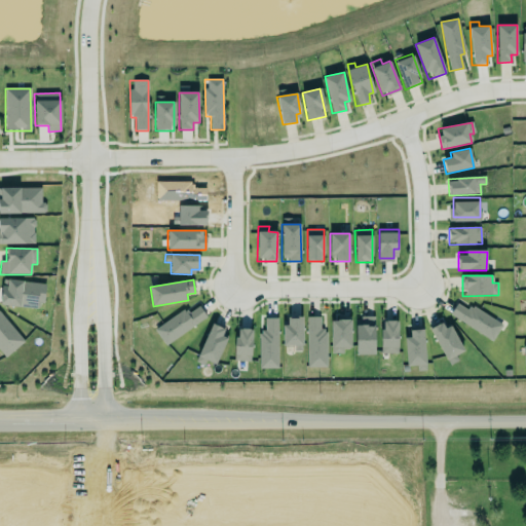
[(0,305),(44,307),(45,283),(1,280),(0,305)]
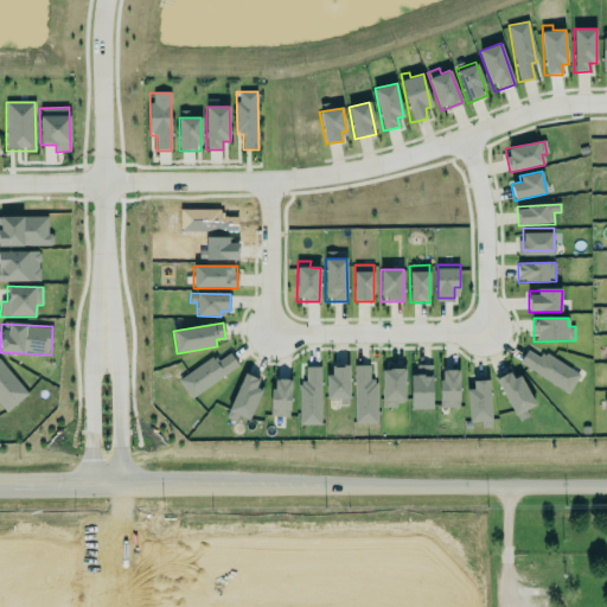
[(517,360),(526,346),(536,353),(540,349),(543,351),(545,349),(576,369),(575,371),(579,374),(567,393),(517,360)]
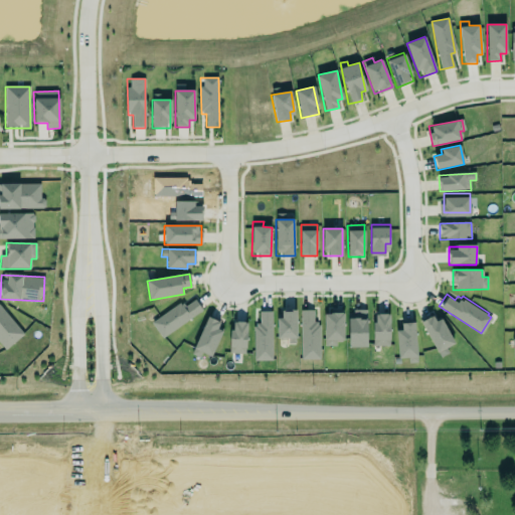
[(202,312),(195,300),(183,307),(181,303),(151,322),(161,337),(202,312)]
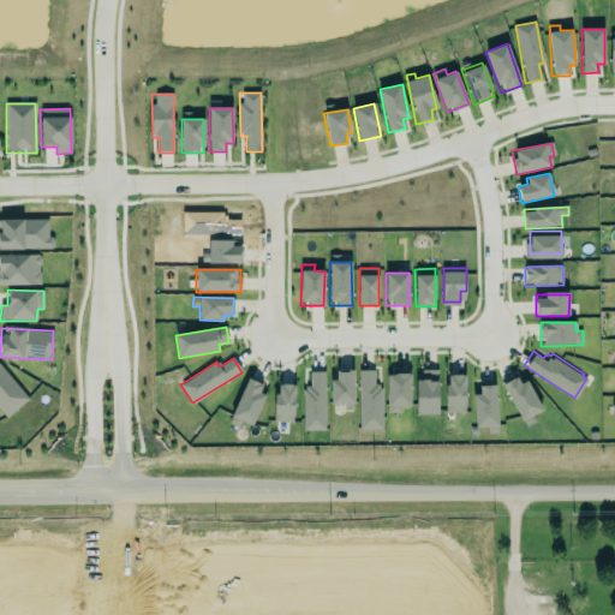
[(0,411),(5,418),(29,400),(0,364),(0,411)]
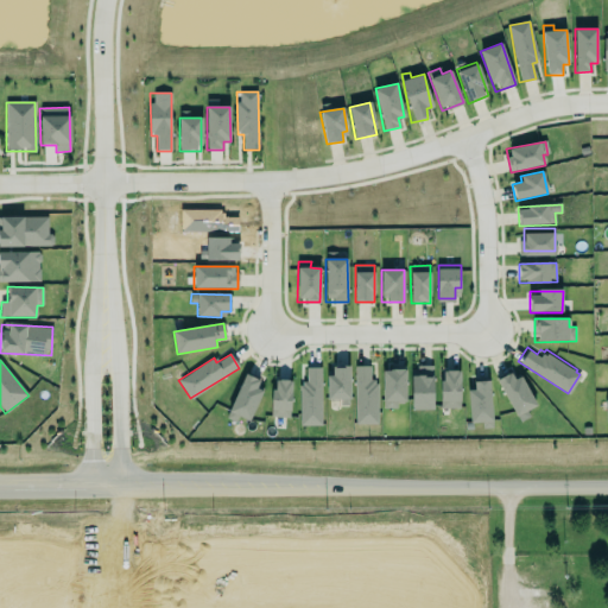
[(382,365),(405,365),(406,397),(382,397),(382,365)]
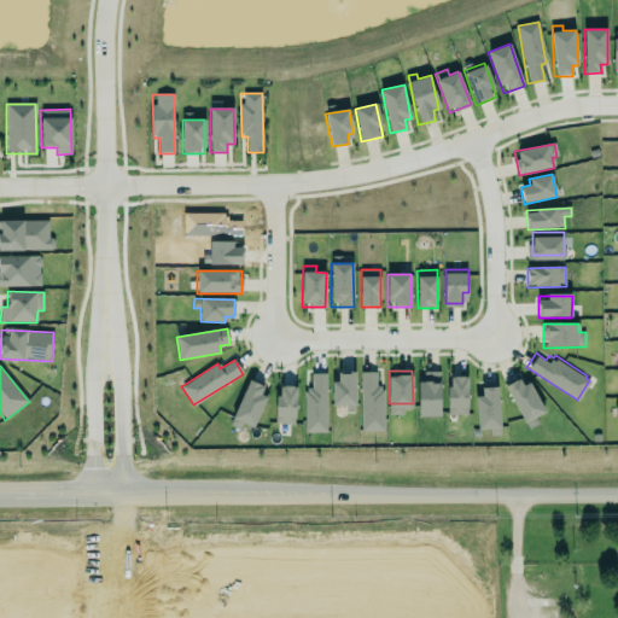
[(385,431),(384,388),(377,388),(377,372),(361,372),(362,431),(385,431)]
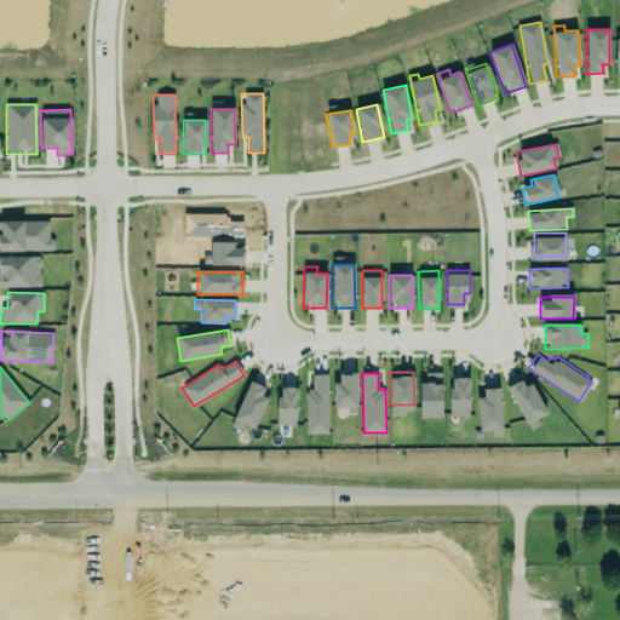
[(327,374),(313,374),(313,390),(305,390),(305,434),(328,434),(327,374)]
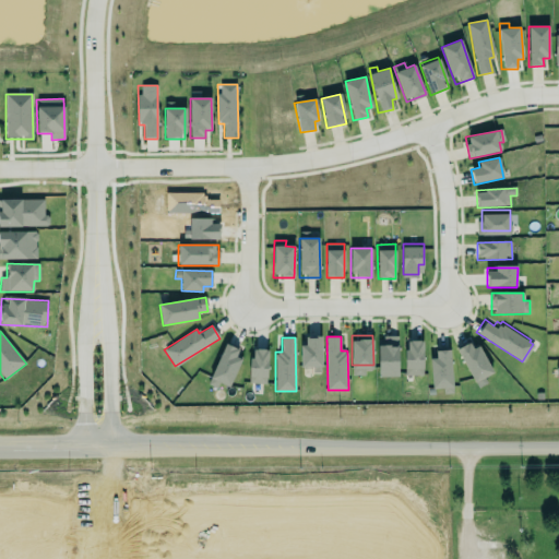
[(322,337),(306,337),(306,345),(300,345),(300,367),(312,368),(312,373),(321,373),(322,337)]
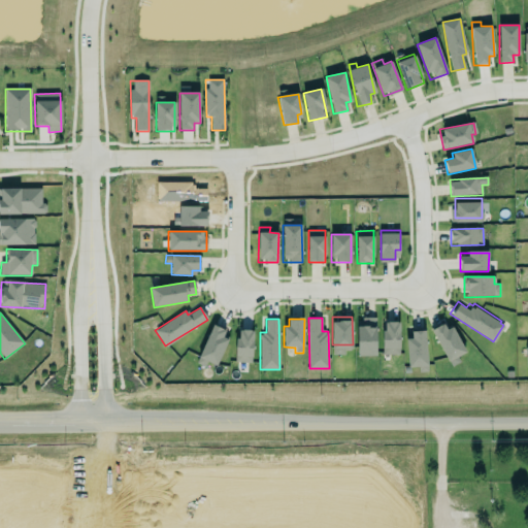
[(196,363),(212,320),(224,325),(225,327),(222,334),(226,336),(217,362),(206,358),(203,366),(196,363)]
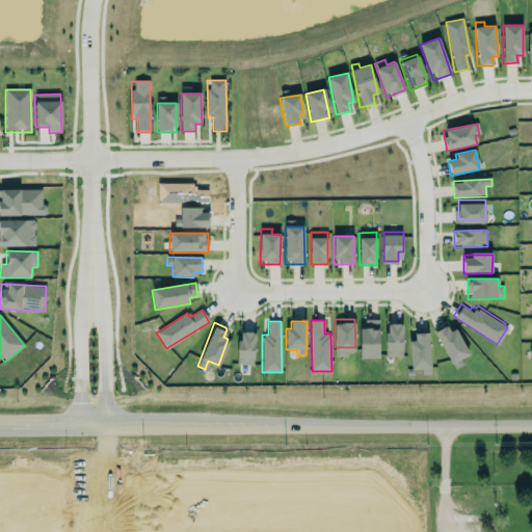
[(434,328),(447,322),(450,328),(455,325),(469,351),(451,361),(434,328)]
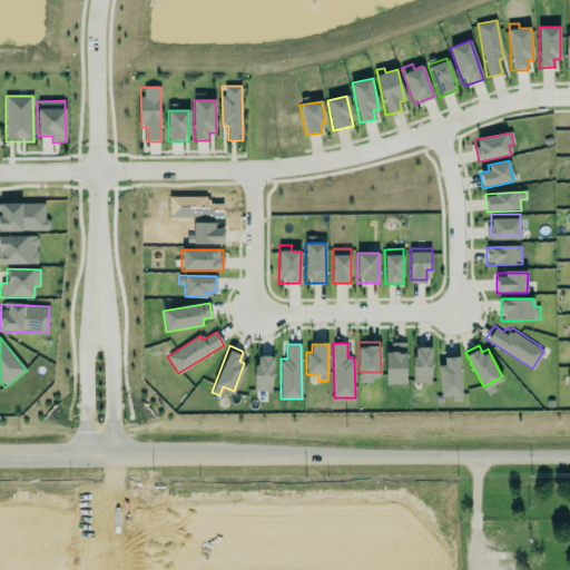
[(413,383),(431,383),(431,347),(413,347),(413,383)]
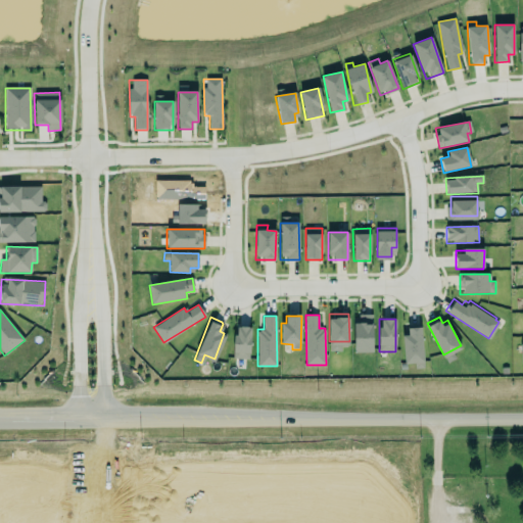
[(353,320),(371,320),(372,349),(354,349),(353,320)]
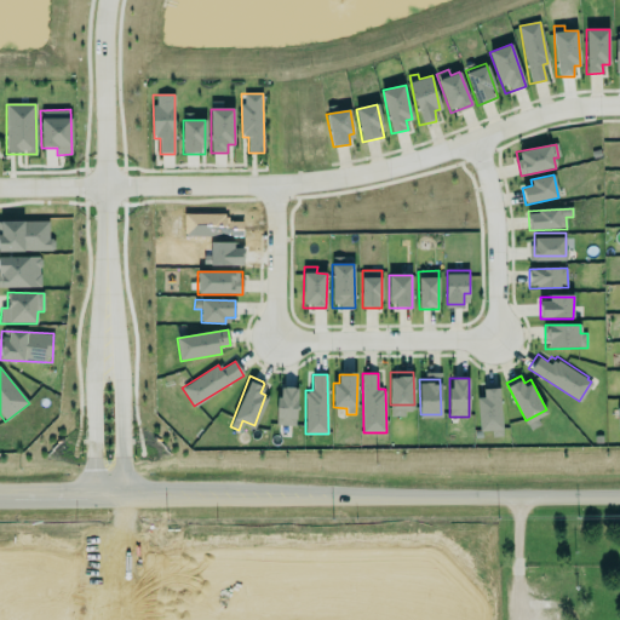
[(276,425),(296,426),(298,389),(279,388),(276,425)]
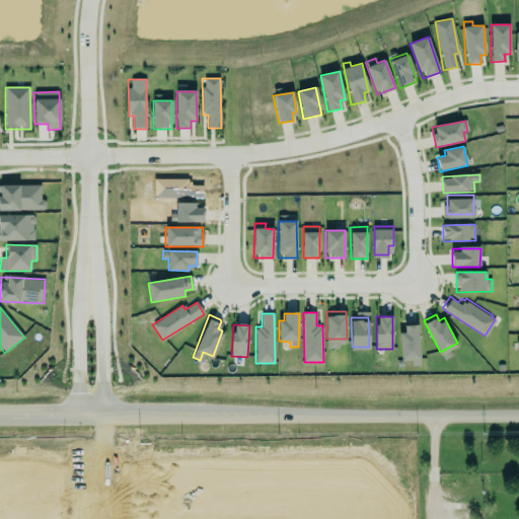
[(412,366),(420,366),(419,325),(404,325),(404,331),(399,332),(400,362),(412,361),(412,366)]
